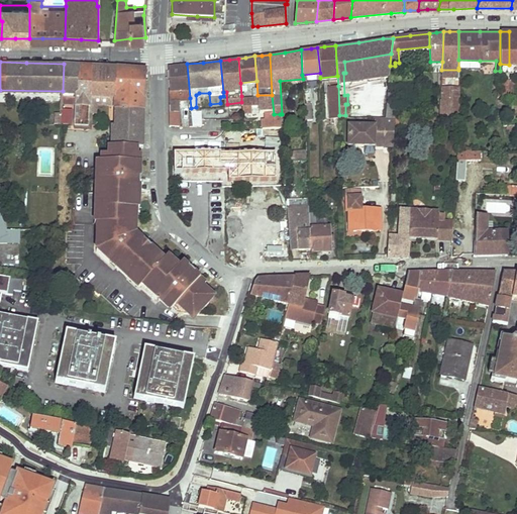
[(77,90),(80,64),(72,64),(64,64),(63,91),(63,102),(75,103),(75,91),(77,90)]
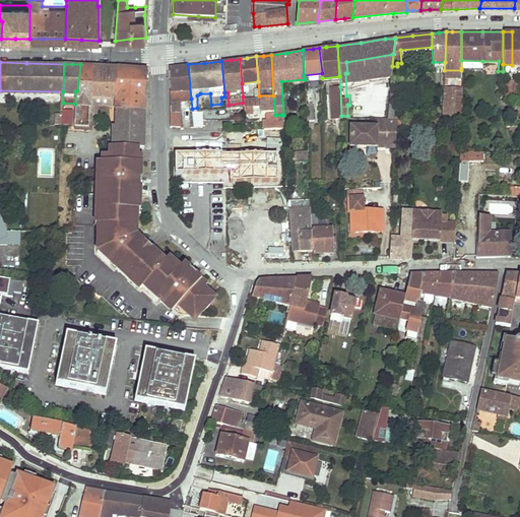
[(98,65),(80,64),(77,90),(75,91),(75,104),(74,125),(88,125),(89,113),(90,95),(116,97),(117,66),(98,65)]
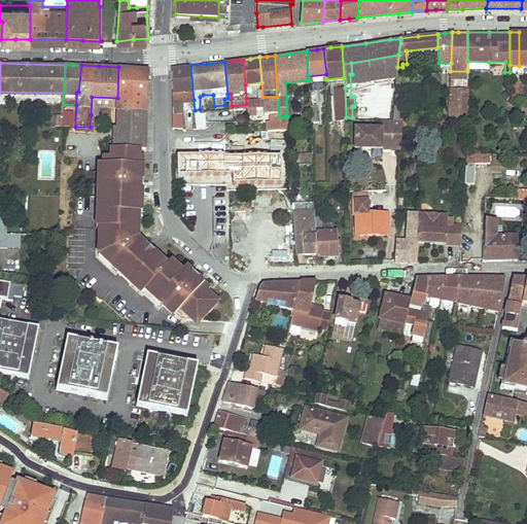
[(173,66),(174,126),(182,127),(182,100),(194,100),(190,65),(182,65),(173,66)]
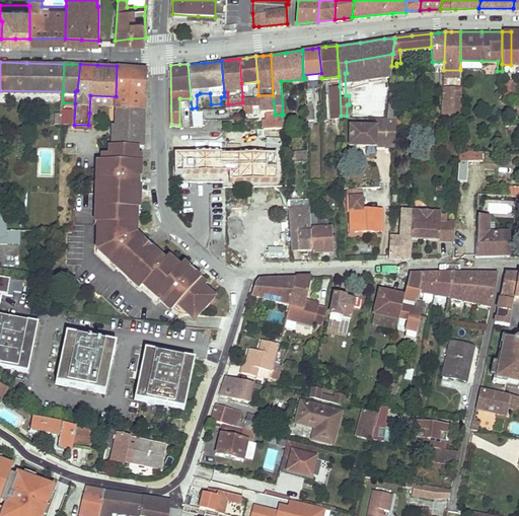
[(117,66),(116,96),(115,103),(140,103),(144,103),(146,68),(129,67),(117,66)]
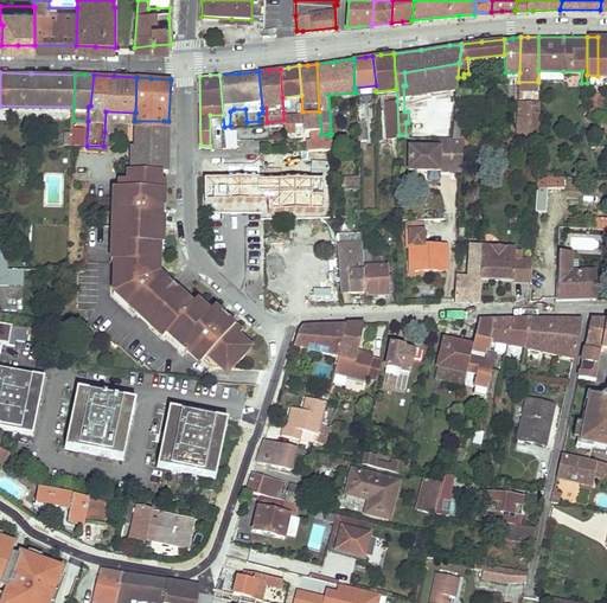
[(606,111),(606,97),(596,92),(587,92),(587,104),(585,106),(585,110),(606,111)]
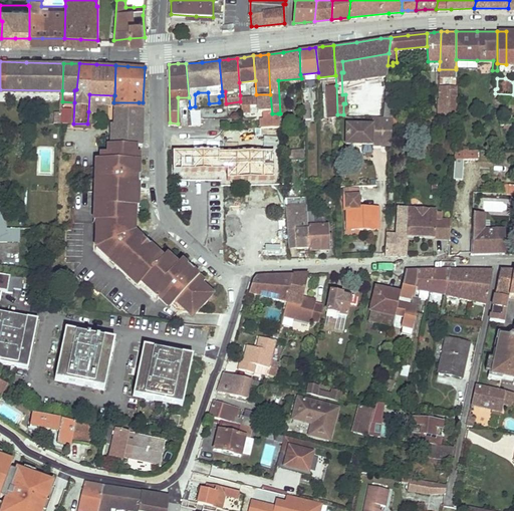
[(326,114),(337,114),(336,85),(325,85),(326,114)]
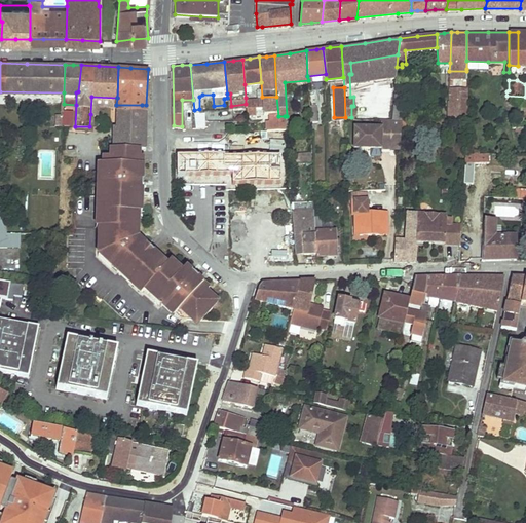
[(452,118),(467,118),(466,87),(459,87),(449,87),(448,117),(452,118)]
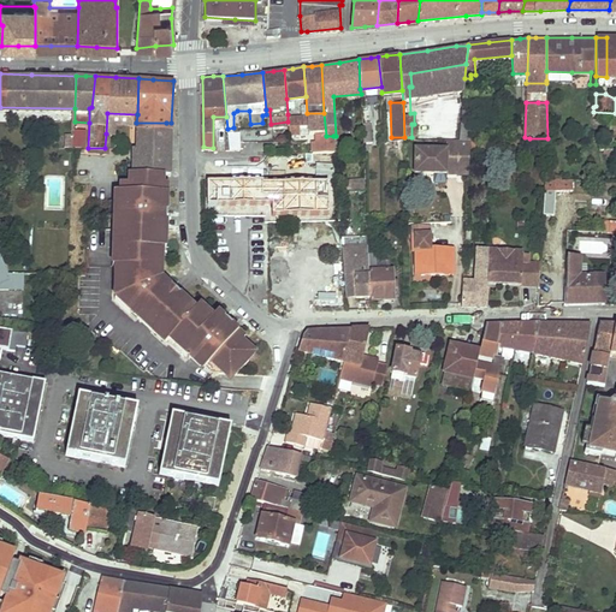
[(471,137),(472,137),(474,110),(462,108),(460,137),(471,137)]
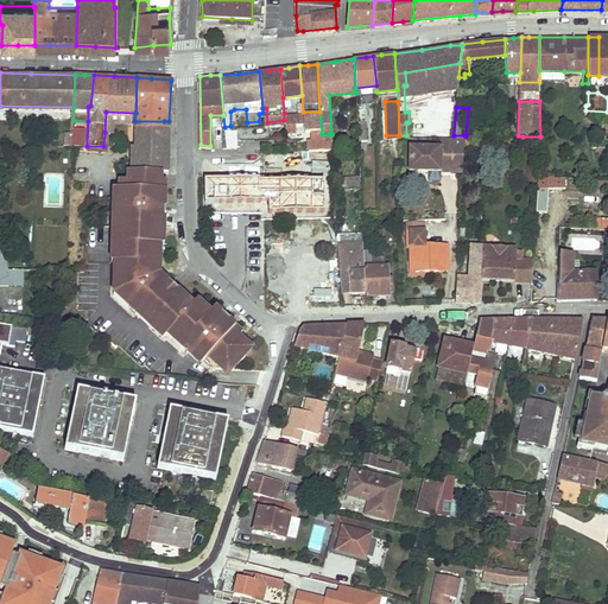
[(134,121),(135,113),(106,112),(105,132),(113,132),(114,120),(134,121)]
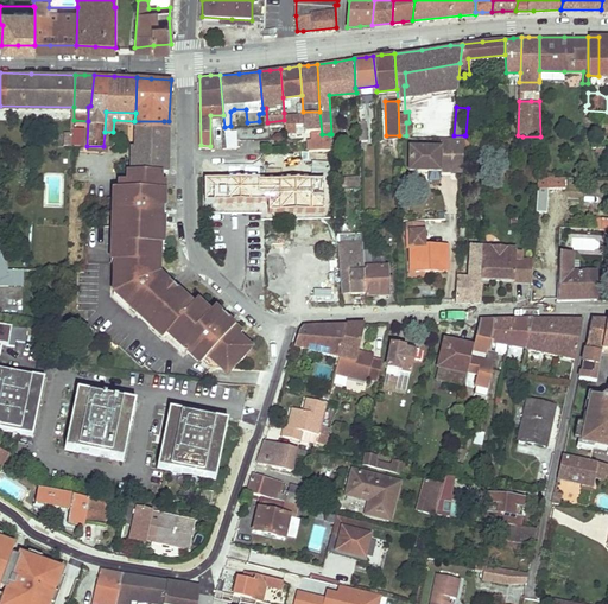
[(322,134),(320,112),(303,112),(284,113),(284,120),(285,131),(296,131),(296,124),(304,122),(305,129),(312,129),(312,138),(308,138),(309,150),(330,148),(329,134),(322,134)]
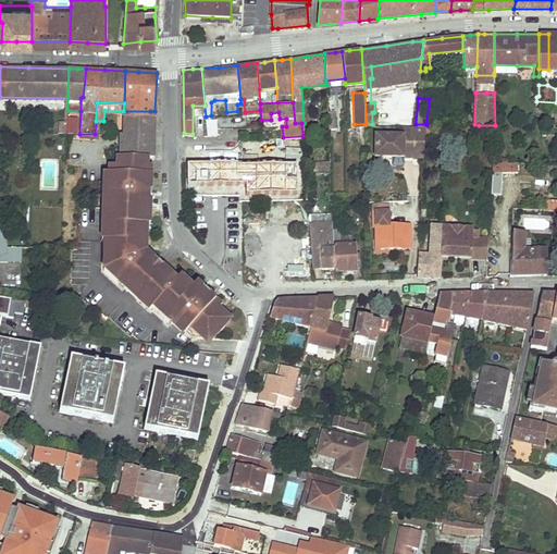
[(150,111),(123,111),(122,134),(120,134),(119,158),(146,158),(148,158),(150,111)]
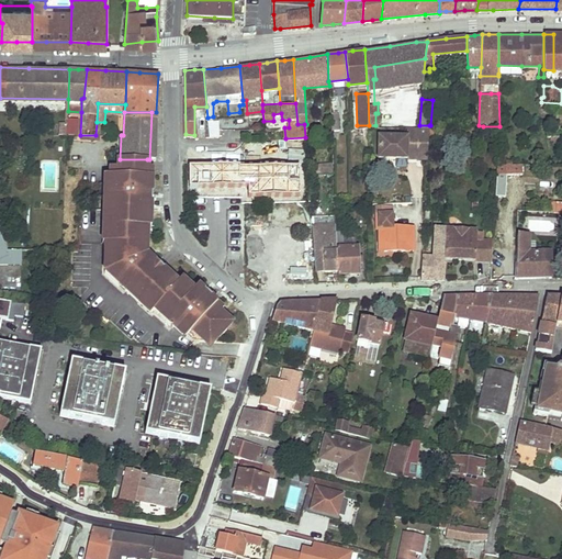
[(208,120),(209,135),(218,135),(218,134),(217,119),(208,120)]
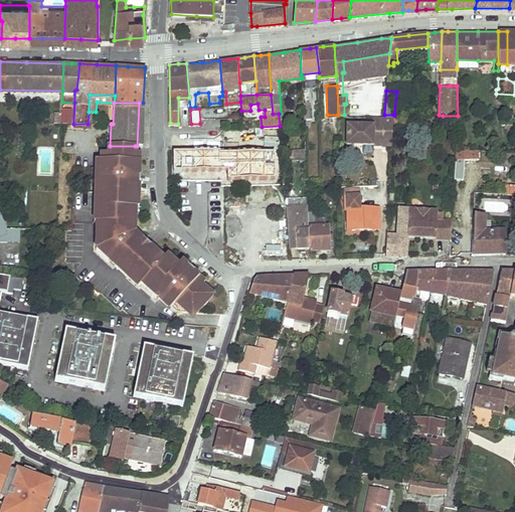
[(393,122),(393,115),(384,115),(372,115),(372,123),(347,123),(346,143),(386,144),(391,144),(393,122)]
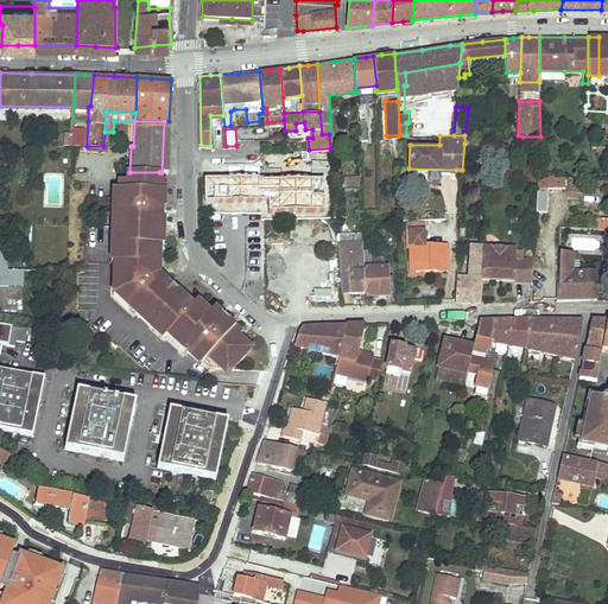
[(521,151),(523,137),(518,135),(488,135),(488,144),(511,145),(511,150),(521,151)]
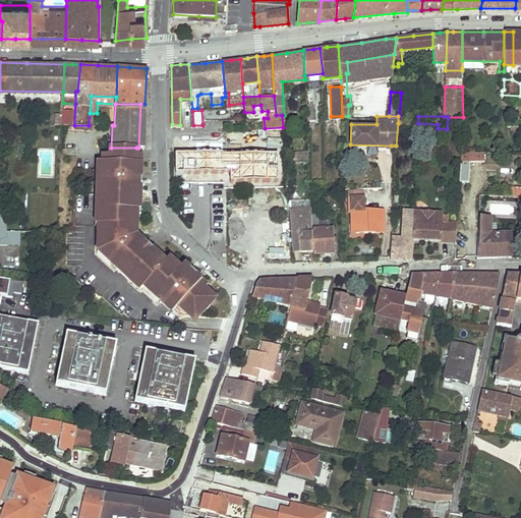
[(308,150),(293,151),(293,158),(308,158),(308,150)]
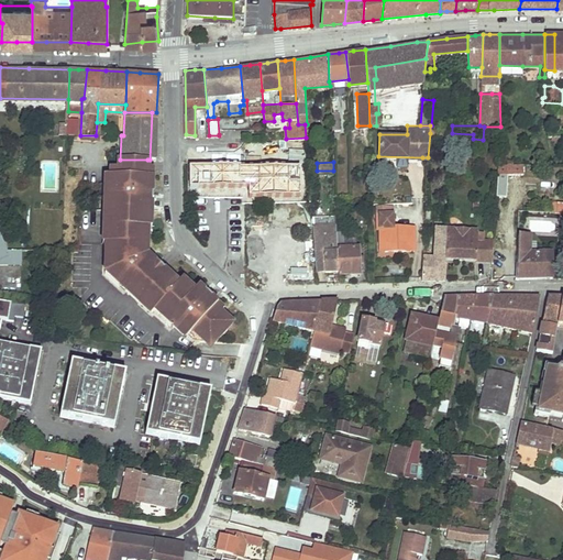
[(508,162),(497,162),(497,193),(507,193),(508,171),(520,172),(520,166),(528,167),(528,163),(512,163),(508,162)]
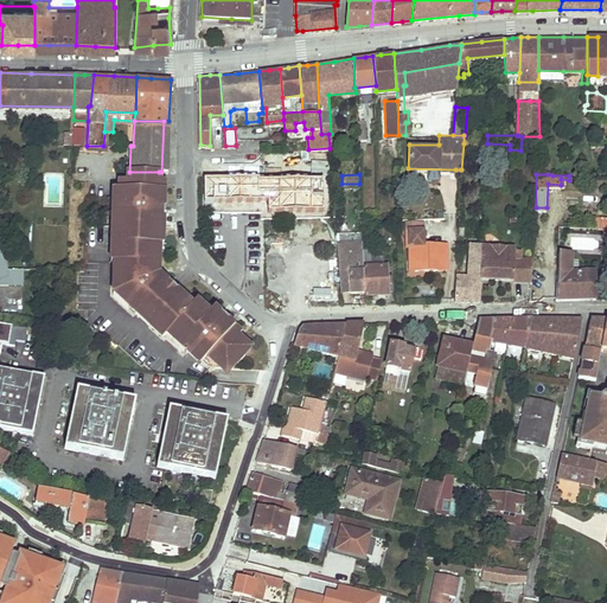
[(153,225),(154,180),(125,179),(115,179),(115,188),(112,188),(112,197),(116,197),(115,213),(112,213),(112,224),(117,224),(116,261),(113,261),(110,292),(127,307),(131,303),(138,309),(163,284),(149,273),(151,270),(152,252),(151,252),(151,225),(153,225)]
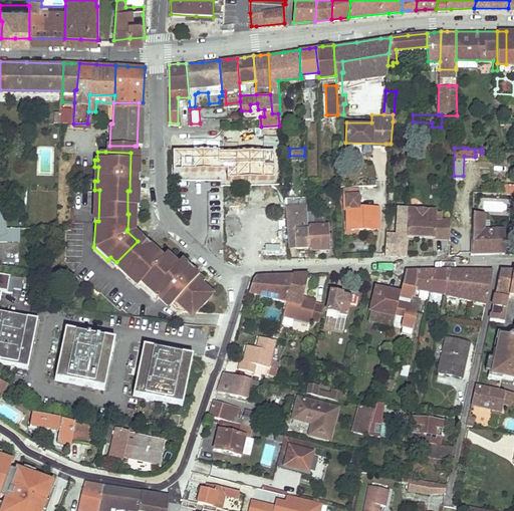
[(274,153),(173,152),(173,168),(226,168),(226,177),(274,177),(274,153)]
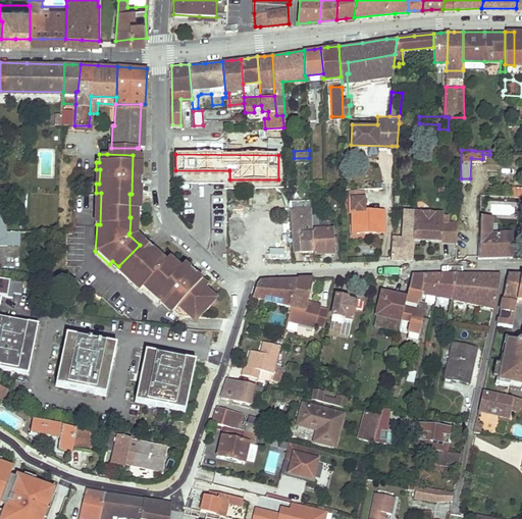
[(140,245),(143,240),(134,230),(134,210),(138,210),(140,155),(137,155),(133,155),(132,194),(129,194),(129,217),(131,217),(129,232),(128,235),(140,245)]
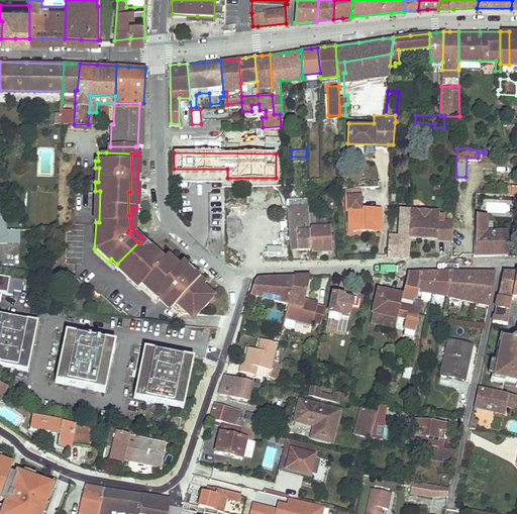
[(348,208),(349,228),(355,228),(381,228),(380,207),(360,207),(360,195),(346,195),(346,208),(348,208)]
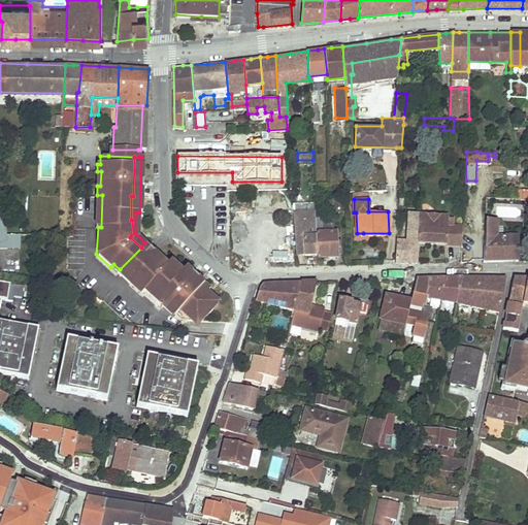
[(316,208),(294,209),(295,248),(305,248),(305,253),(318,253),(317,230),(316,217),(316,212),(316,208)]
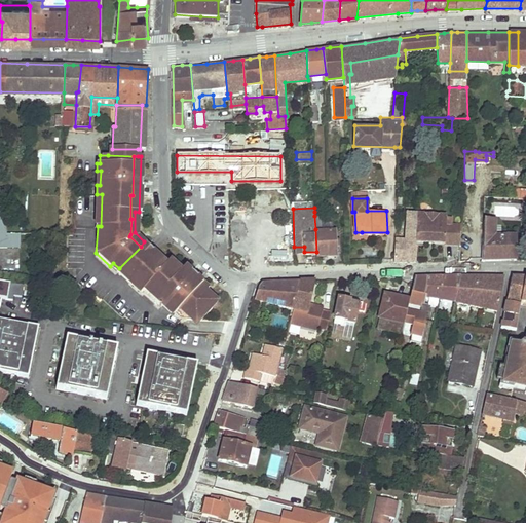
[(396,237),(393,261),(404,260),(416,260),(417,240),(415,240),(417,213),(407,212),(406,238),(396,237)]
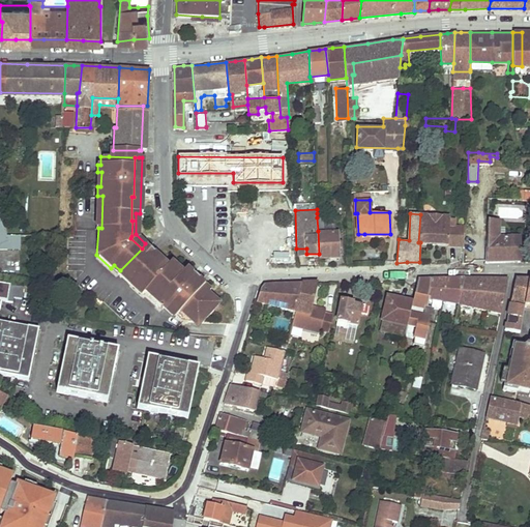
[(438,243),(463,244),(464,233),(465,225),(455,225),(455,218),(449,217),(449,215),(420,214),(418,242),(420,242),(438,243)]
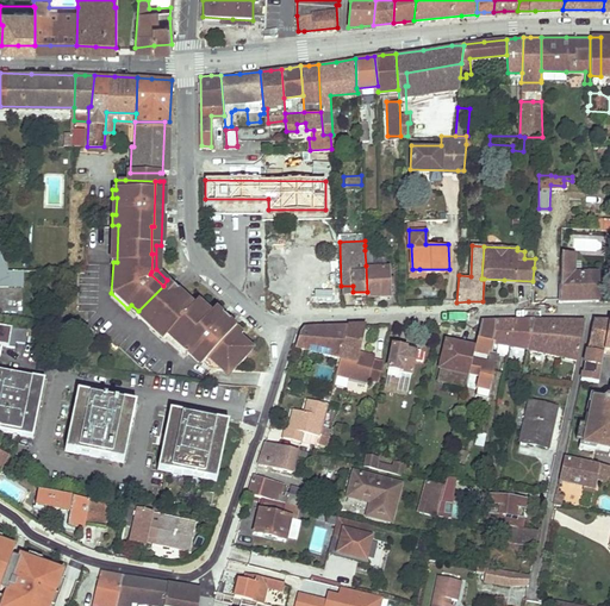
[(561,247),(560,276),(590,277),(589,299),(593,299),(598,299),(598,267),(574,266),(574,249),(561,247)]
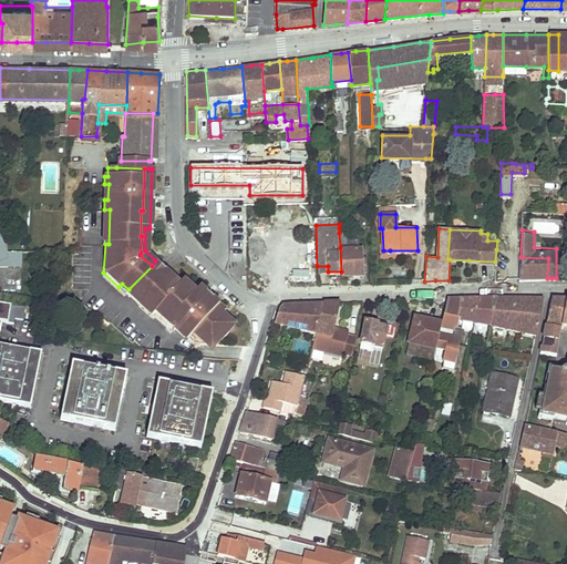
[(0,232),(0,264),(21,265),(22,250),(8,250),(0,232)]
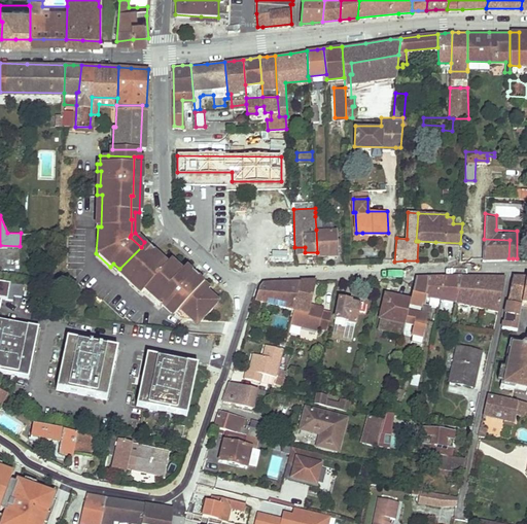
[(322,230),(316,230),(317,252),(317,255),(329,254),(337,254),(336,229),(322,230)]
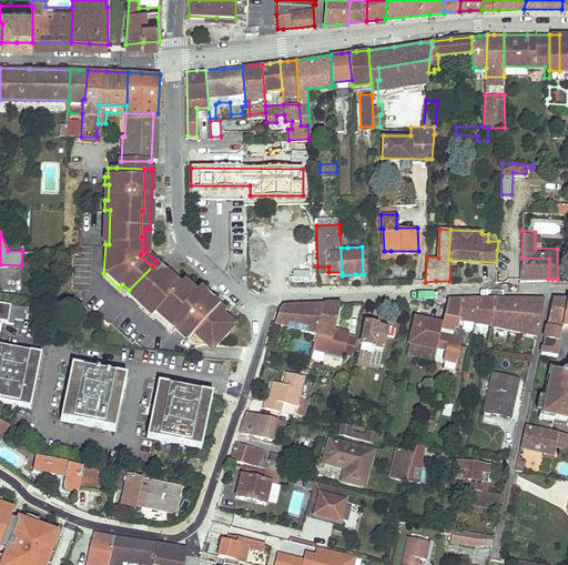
[(521,258),(521,264),(520,280),(531,279),(548,279),(549,259),(521,258)]
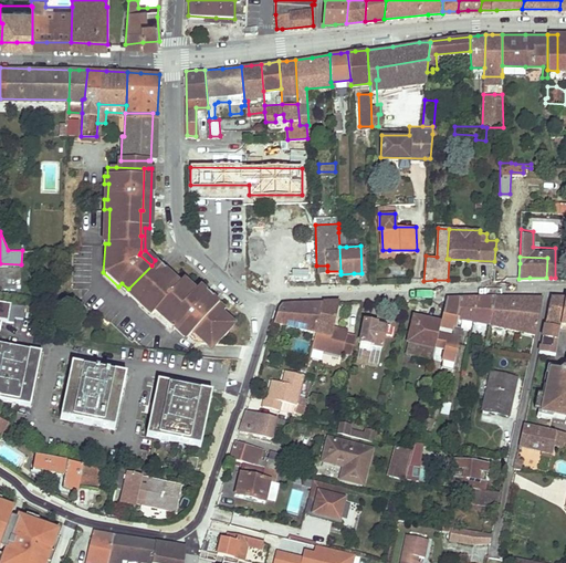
[(168,272),(155,260),(152,266),(128,289),(125,292),(137,304),(139,302),(144,296),(164,277),(168,272)]
